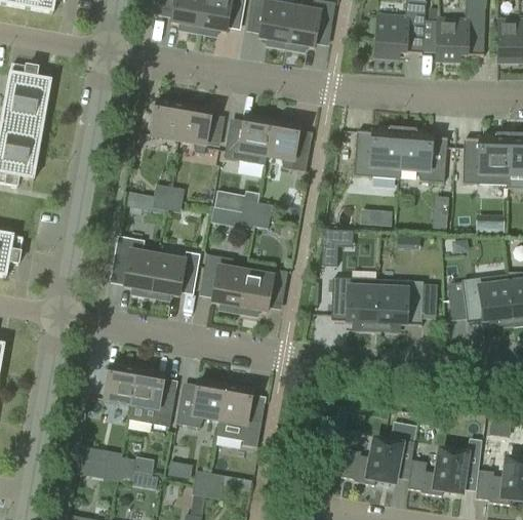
[(4,0),(4,2),(53,11),(55,0),(4,0)]
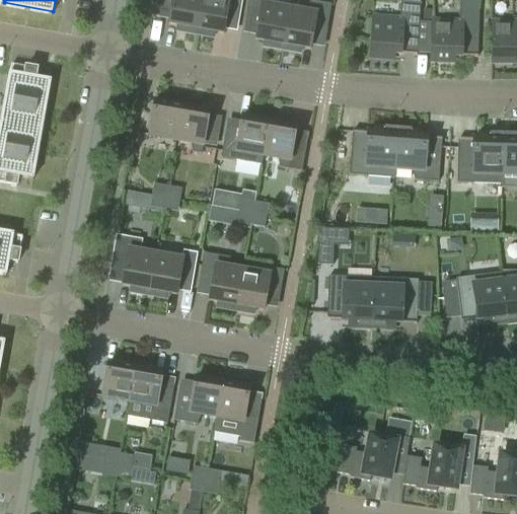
[(178,28),(197,31),(202,0),(160,0),(159,8),(172,11),(170,20),(179,22),(178,28)]
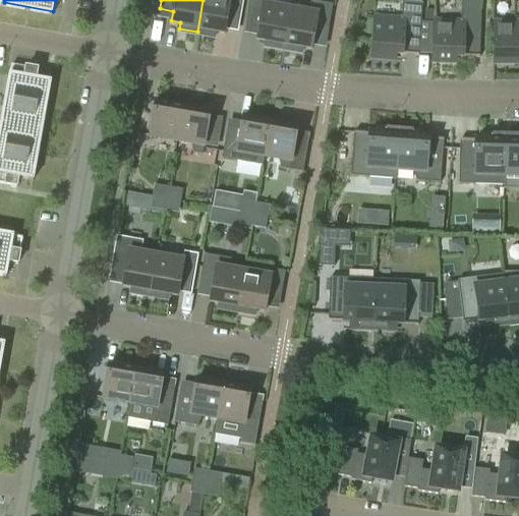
[(203,0),(197,32),(216,35),(217,29),(226,31),(227,20),(240,23),(243,0),(203,0)]
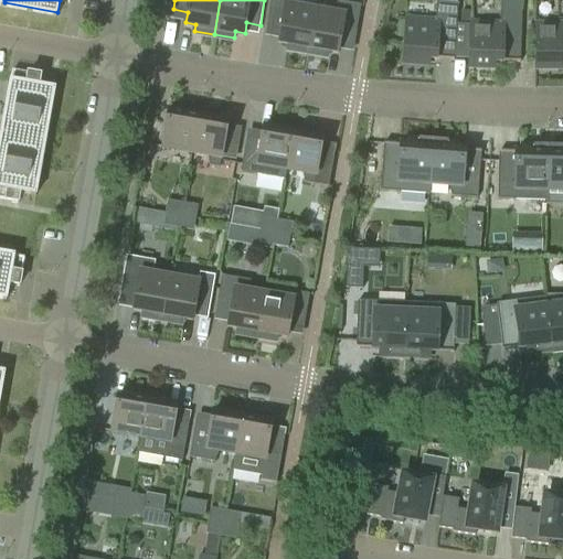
[(288,47),(308,51),(316,8),(298,4),(298,0),(273,0),(272,8),(285,11),(280,39),(289,41),(288,47)]
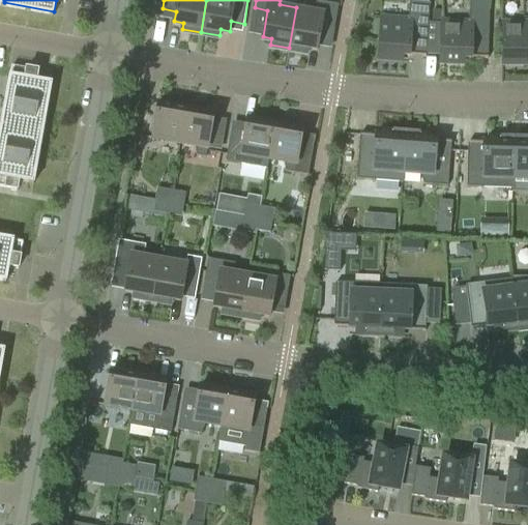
[(296,7),(289,48),(309,51),(310,46),(318,47),(322,25),(335,27),(340,2),(329,0),(319,0),(311,10),(296,7)]
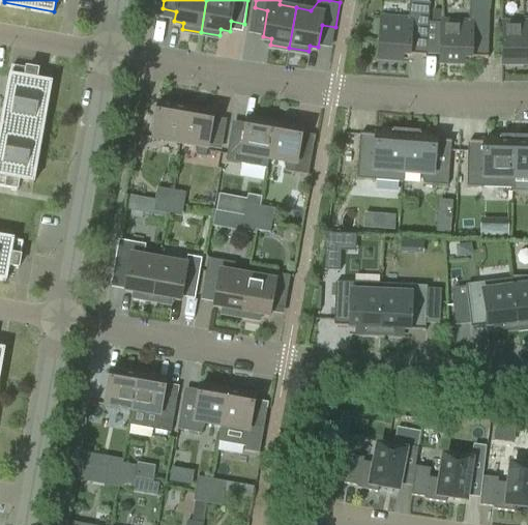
[(379,56),(401,58),(401,52),(428,53),(431,0),(411,0),(410,18),(382,16),(379,56)]
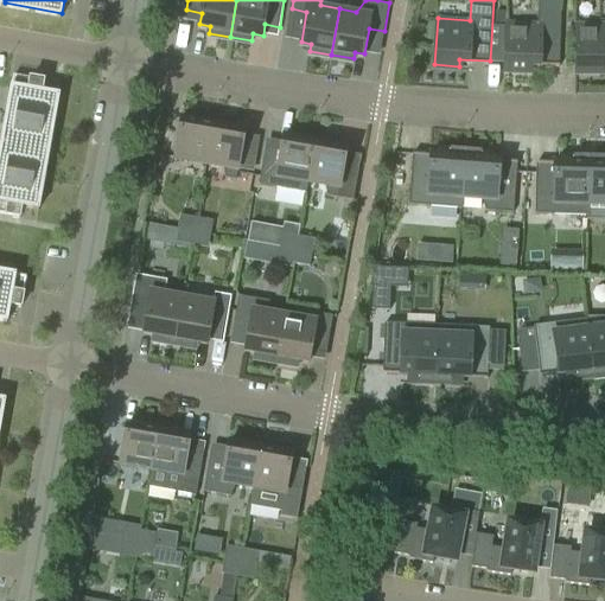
[(540,0),(539,23),(507,21),(505,69),(530,69),(530,62),(561,63),(562,0),(540,0)]
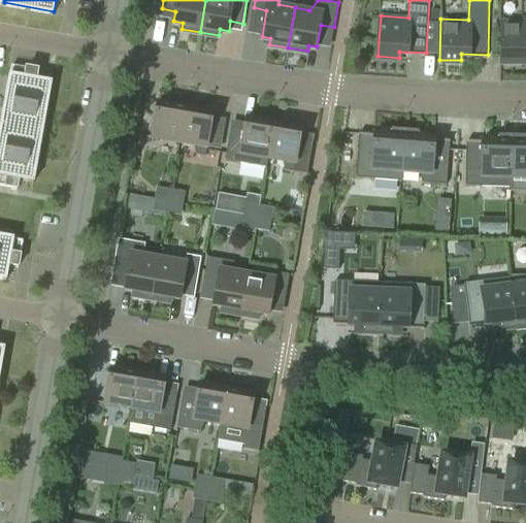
[(525,20),(501,20),(501,61),(523,61),(523,55),(525,54),(525,20)]
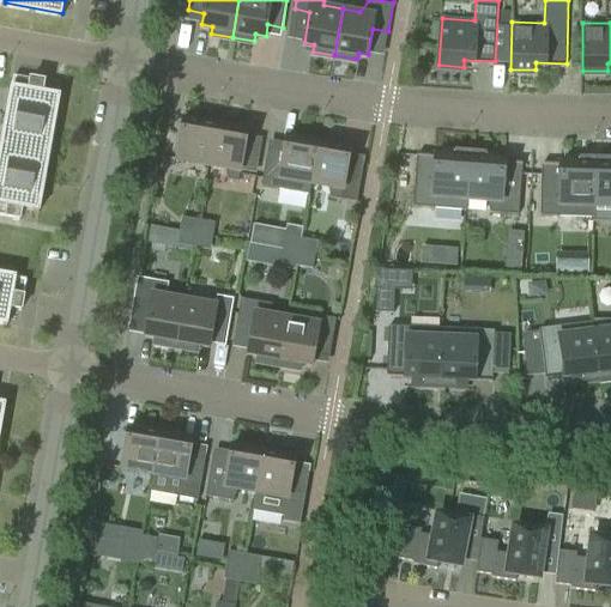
[(16,73),(2,143),(50,151),(61,92),(44,90),(46,78),(16,73)]
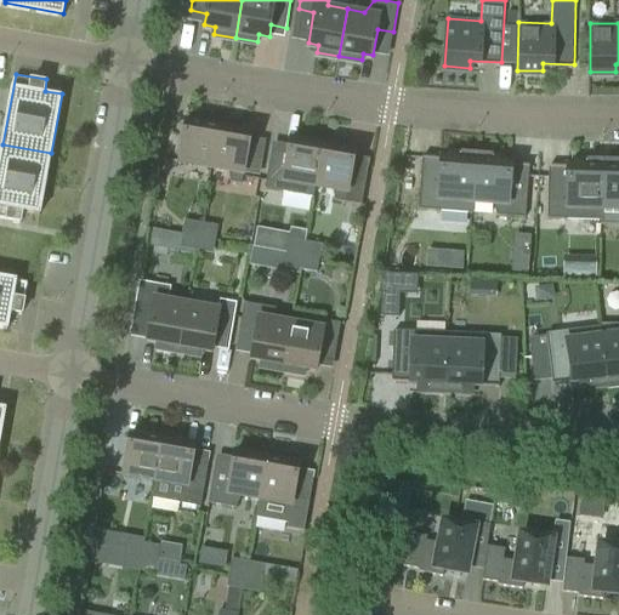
[(180,158),(213,164),(221,117),(199,113),(198,120),(187,118),(180,158)]
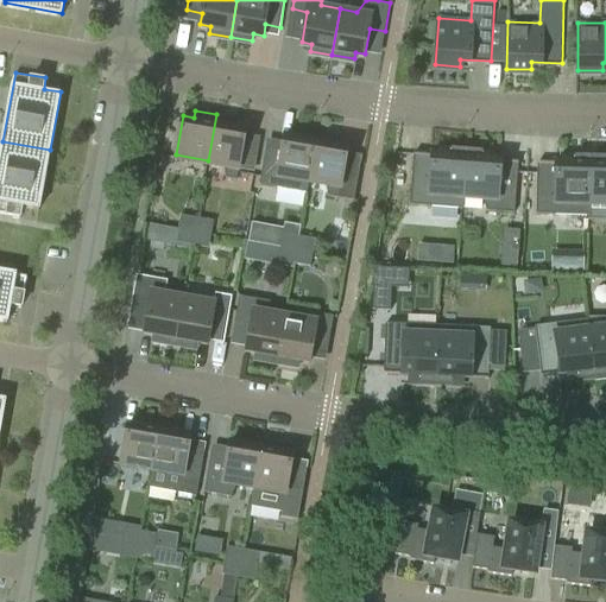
[(216,114),(208,160),(226,164),(227,173),(227,175),(238,176),(247,127),(237,125),(238,118),(216,114)]
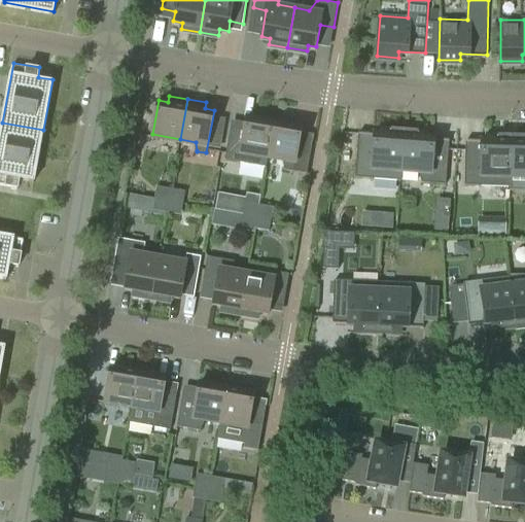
[(254,152),(269,154),(276,114),(257,111),(256,117),(247,116),(243,137),(230,135),(225,158),(253,162),(254,152)]
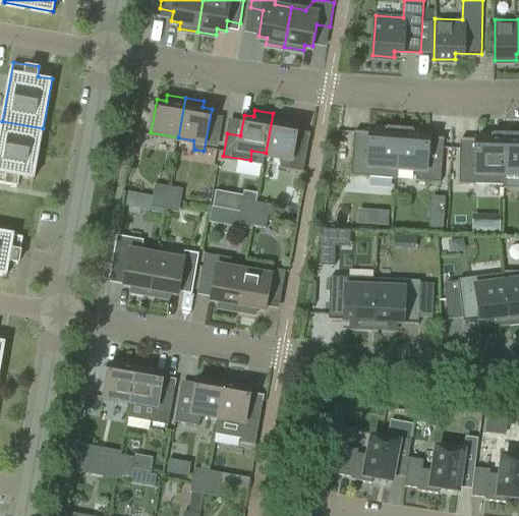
[(273,113),(266,153),(280,156),(282,164),(282,165),(304,169),(310,136),(297,134),(299,124),(290,123),(291,117),(273,113)]
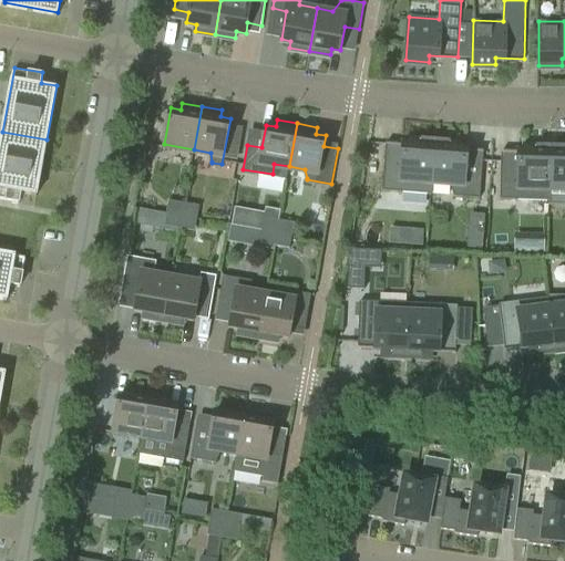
[(47,139),(2,132),(0,146),(0,196),(20,200),(21,189),(38,193),(47,139)]
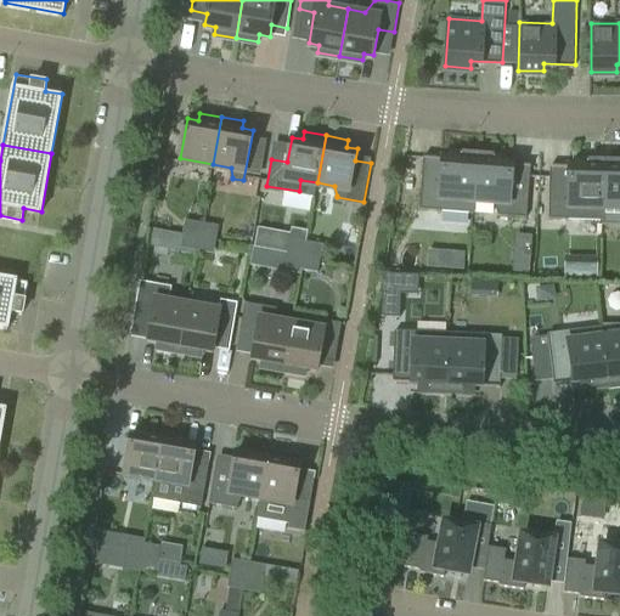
[(421,207),(474,210),(479,151),(455,148),(455,156),(424,153),(421,207)]
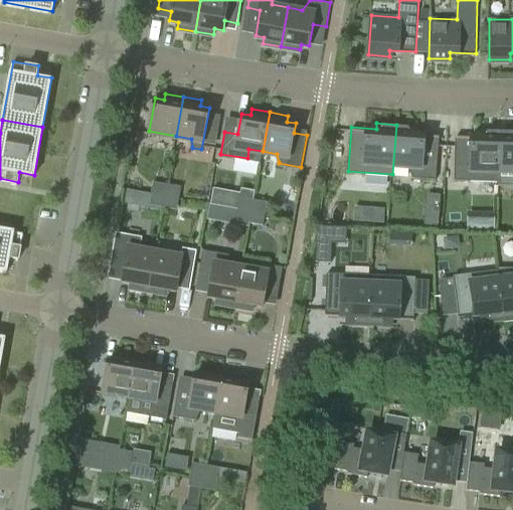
[(396,125),(392,174),(393,174),(393,164),(409,166),(412,174),(412,176),(437,177),(440,134),(415,132),(415,126),(396,125)]
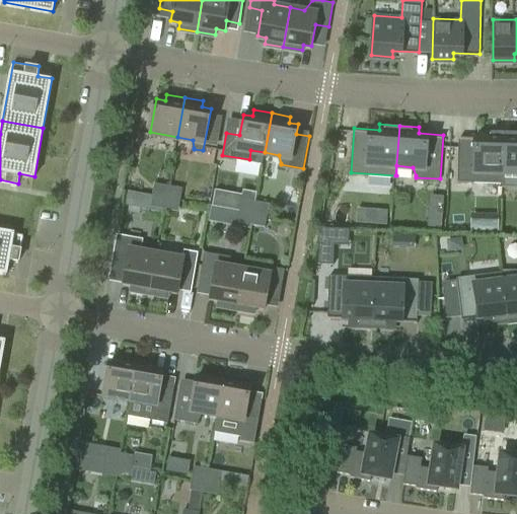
[(458,179),(503,181),(505,131),(485,131),(485,137),(459,136),(458,179)]
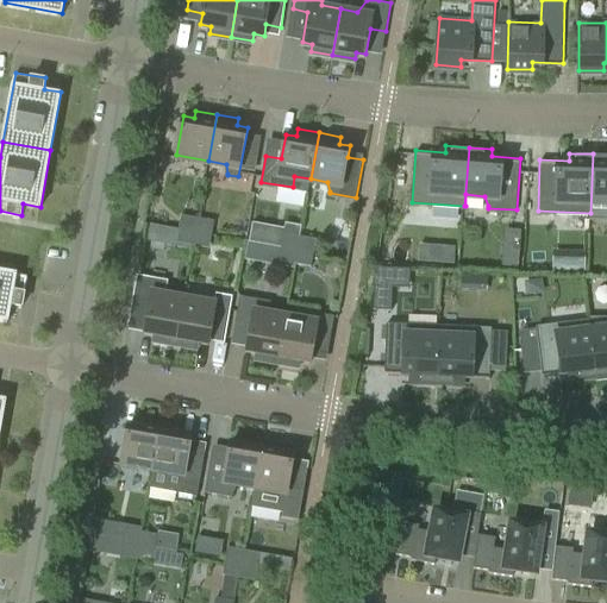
[(606,154),(593,154),(590,213),(592,213),(593,201),(606,201),(606,154)]
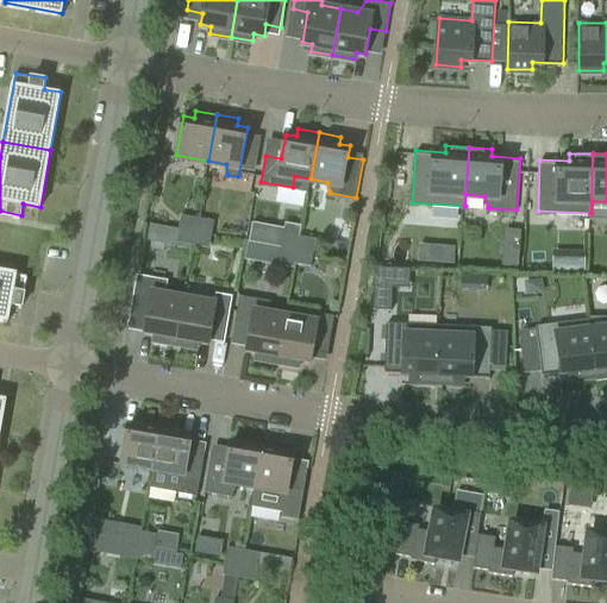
[(182,212),(180,226),(196,228),(199,215),(182,212)]
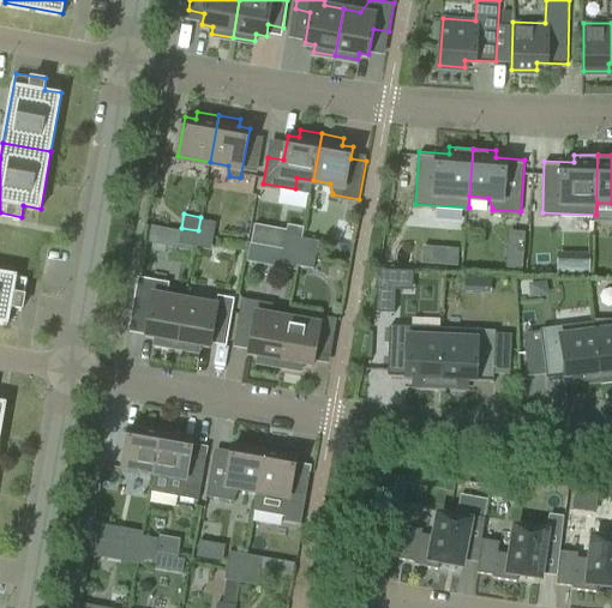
[(201,217),(198,230),(215,234),(217,220),(201,217)]
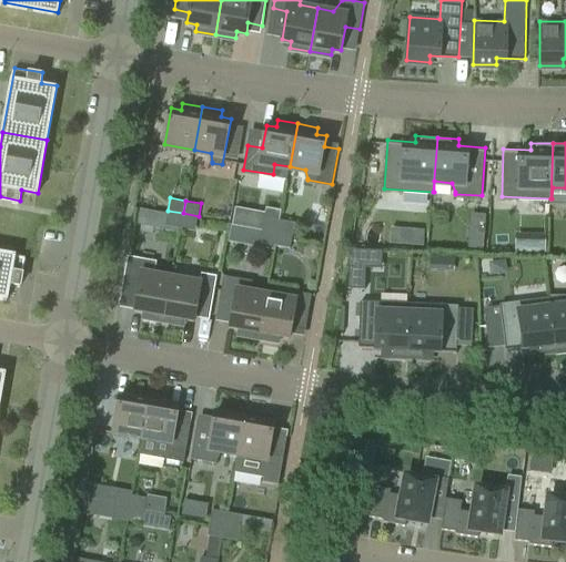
[(165,223),(181,226),(183,213),(168,211),(165,223)]
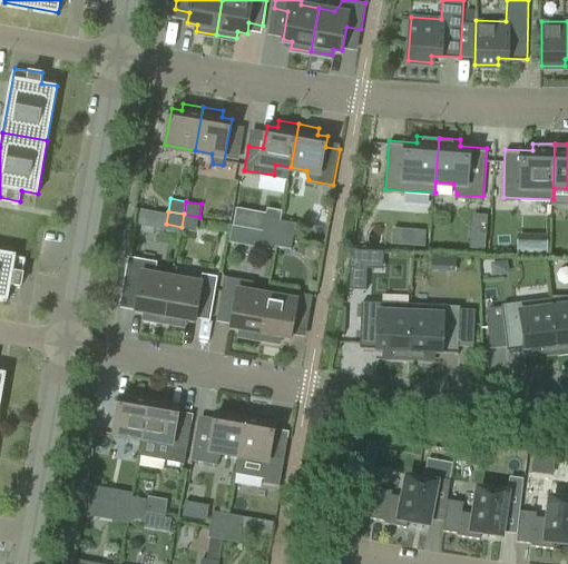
[(475,211),(473,223),(488,224),(488,213),(475,211)]
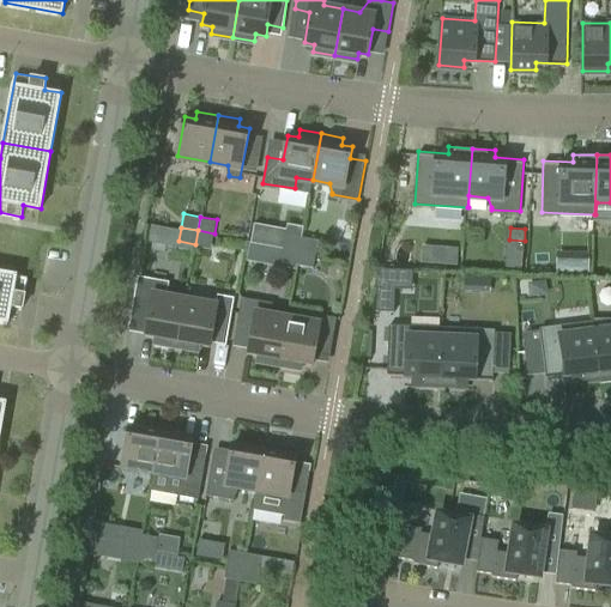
[(198,230),(195,244),(212,247),(215,234),(198,230)]
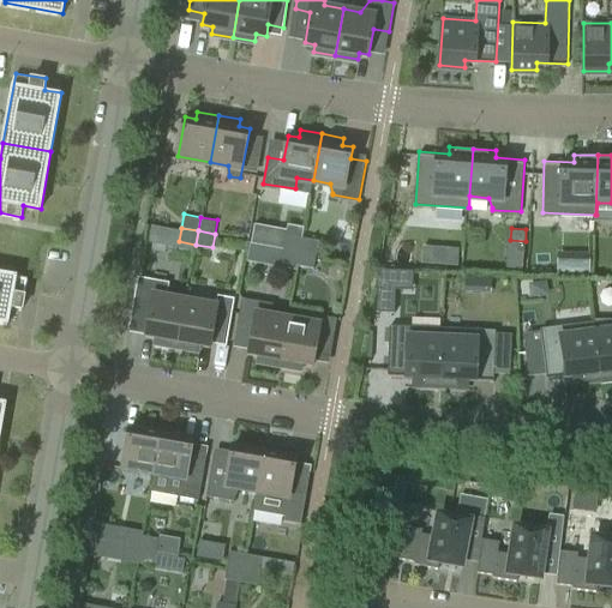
[(287,233),(285,246),(301,250),(304,235),(287,233)]
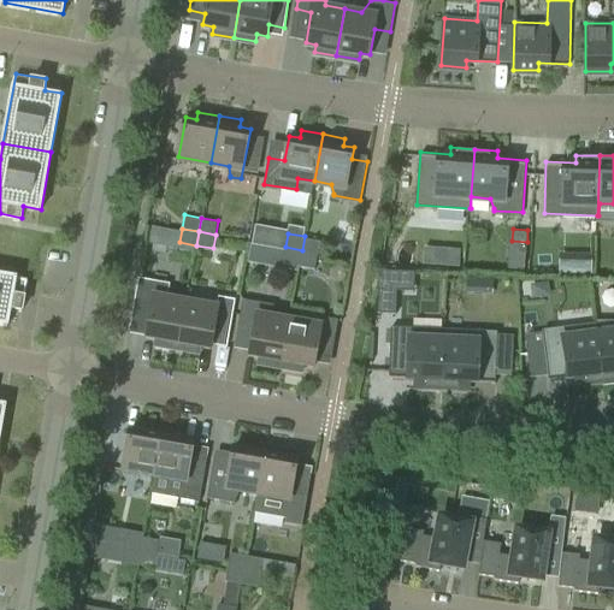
[(305,236),(302,250),(318,253),(322,240),(305,236)]
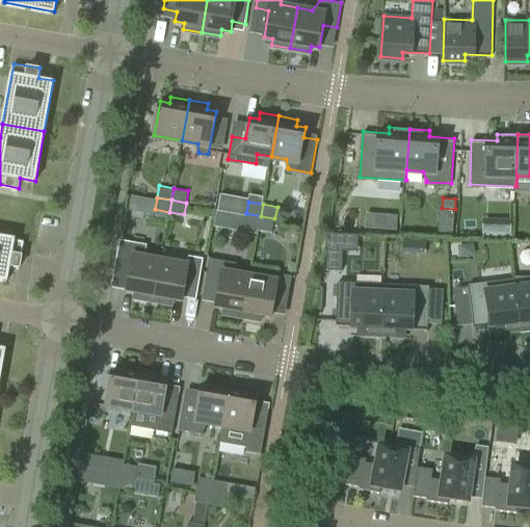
[(372,210),(372,226),(404,226),(404,210),(372,210)]
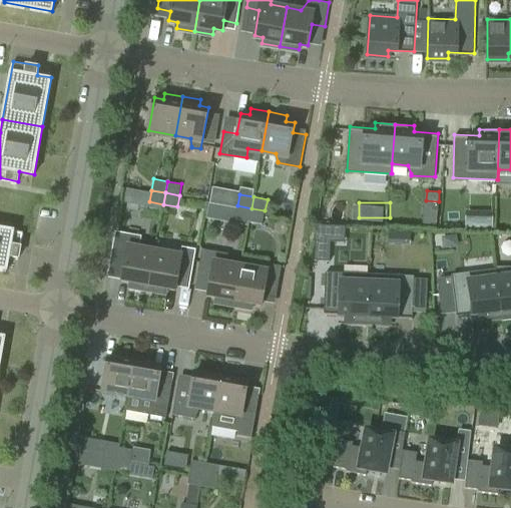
[(235,217),(249,219),(251,208),(237,205),(235,217)]
